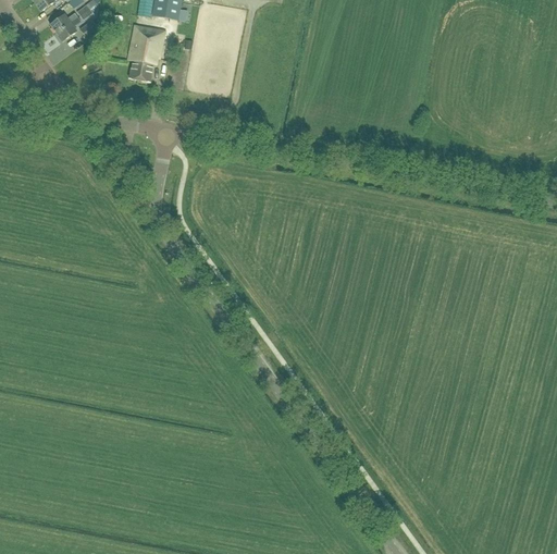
[(35,0),(34,1),(40,10),(54,0),(35,0)]
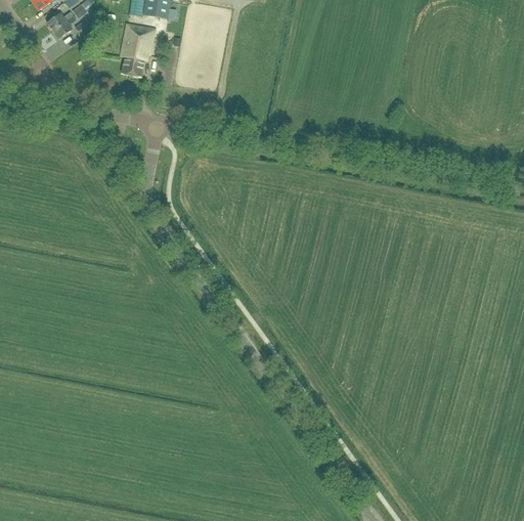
[(75,13),(85,6),(84,6),(89,3),(86,0),(82,3),(82,2),(72,9),(75,13)]
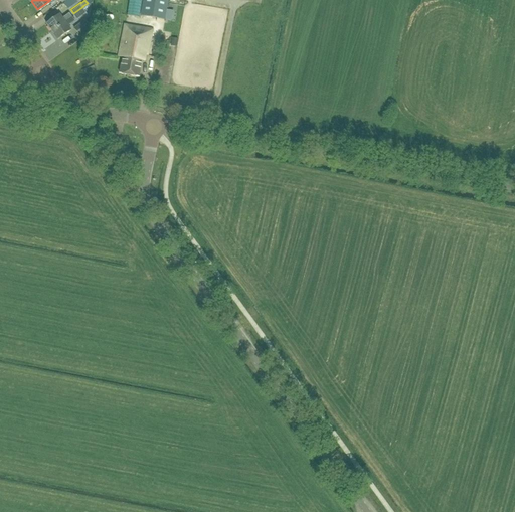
[(164,17),(167,0),(143,0),(141,12),(164,17)]
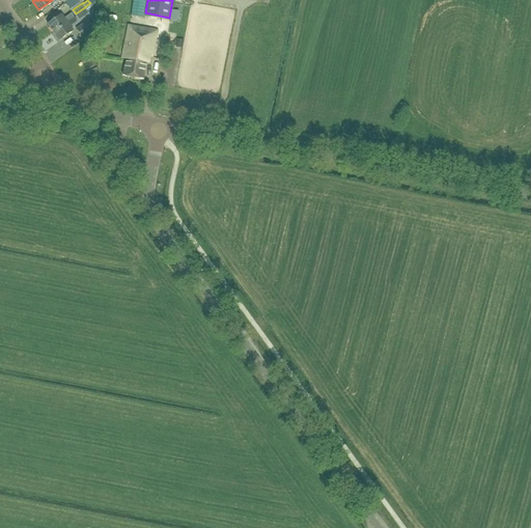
[(62,6),(66,12),(73,7),(68,2),(62,6)]
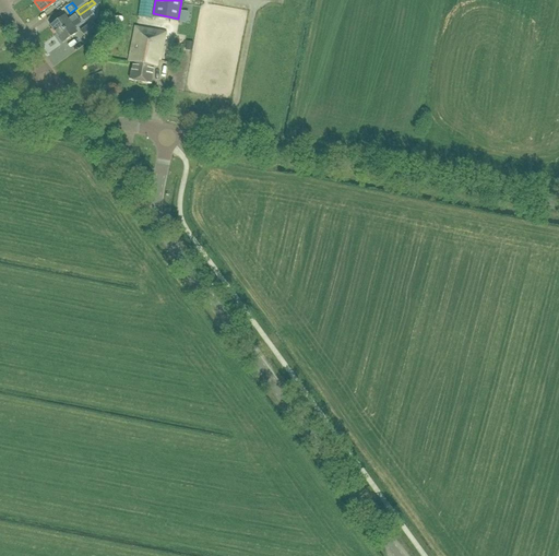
[(91,7),(80,14),(83,19),(93,12),(91,7)]
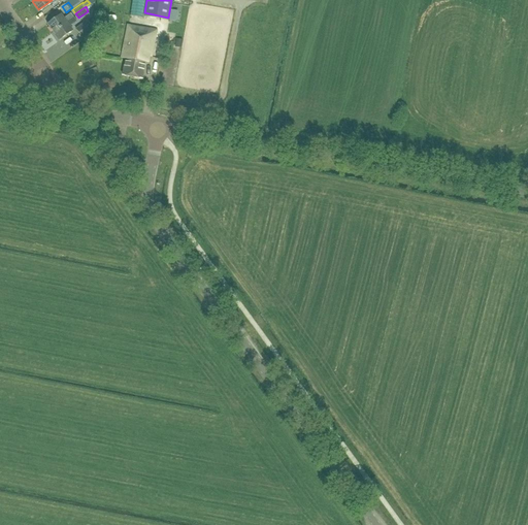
[(53,30),(73,15),(70,11),(63,17),(61,12),(47,22),(53,30)]
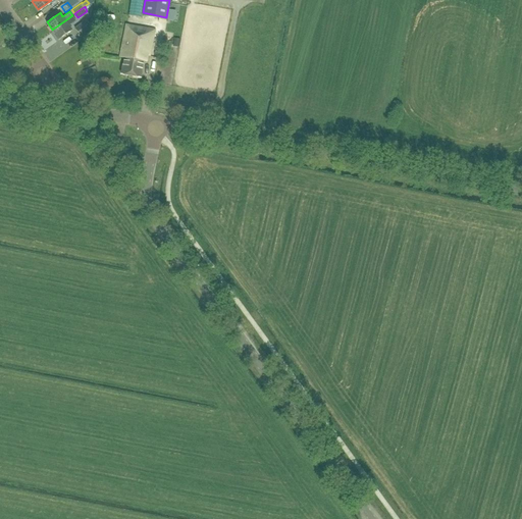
[(72,15),(52,30),(58,38),(71,28),(68,23),(75,19),(72,15)]
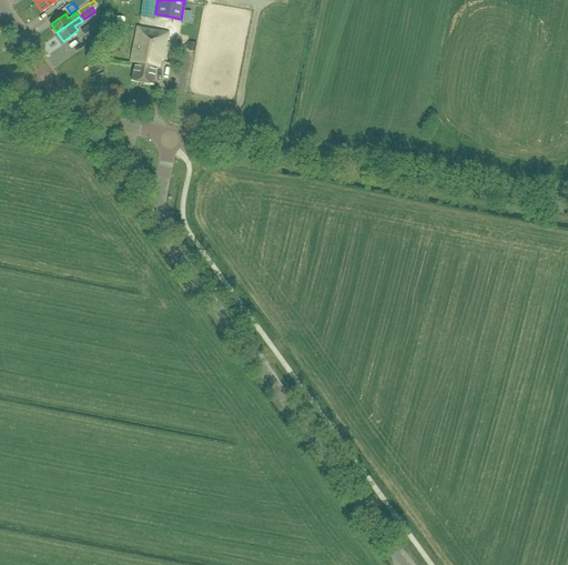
[(81,29),(88,39),(101,29),(93,19),(81,29)]
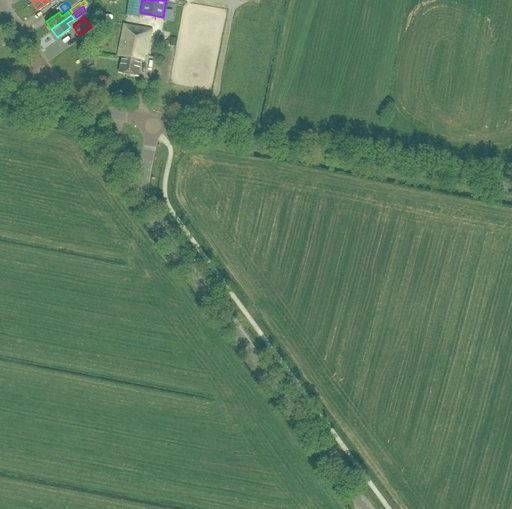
[(138,74),(142,51),(146,52),(151,28),(123,23),(117,54),(121,55),(118,71),(138,74)]
